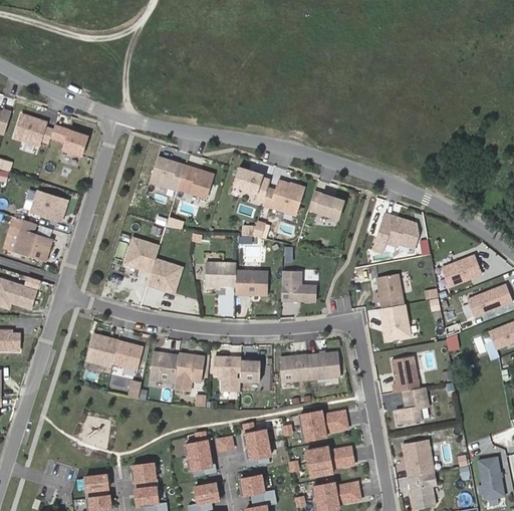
[(0,135),(5,137),(12,113),(4,110),(3,113),(0,112),(0,135)]
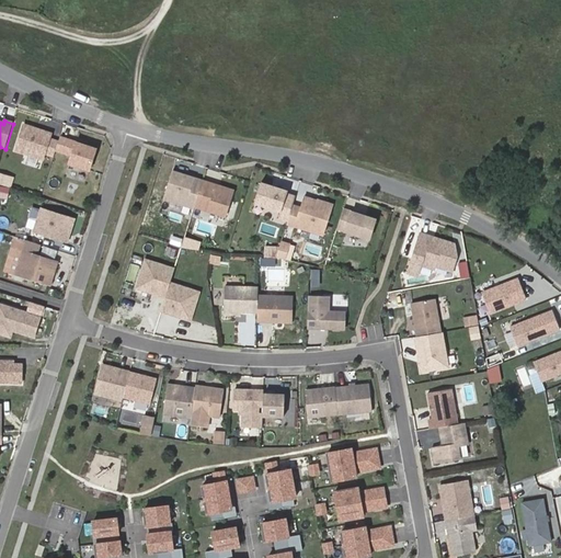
[(57,150),(59,140),(52,138),(53,133),(23,124),(16,150),(45,159),(46,155),(55,157),(57,150)]
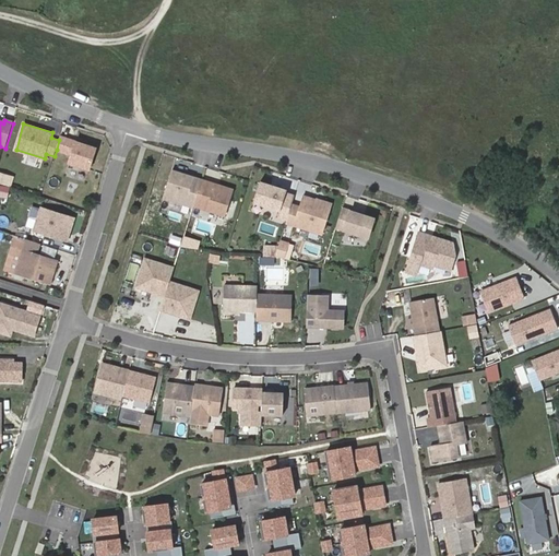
[(87,167),(94,145),(60,137),(59,140),(57,150),(70,153),(67,162),(87,167)]
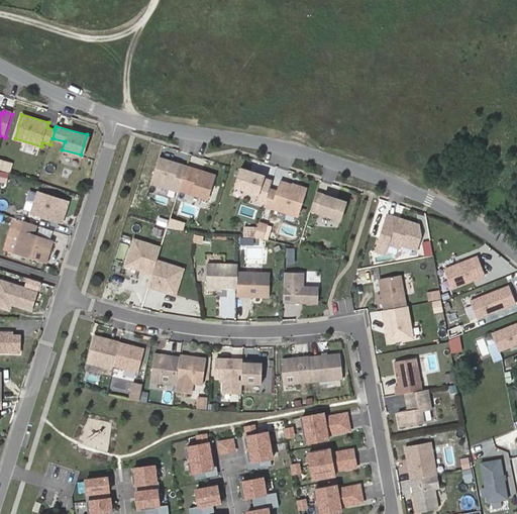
[(188,168),(160,159),(151,184),(180,193),(180,192),(188,168)]
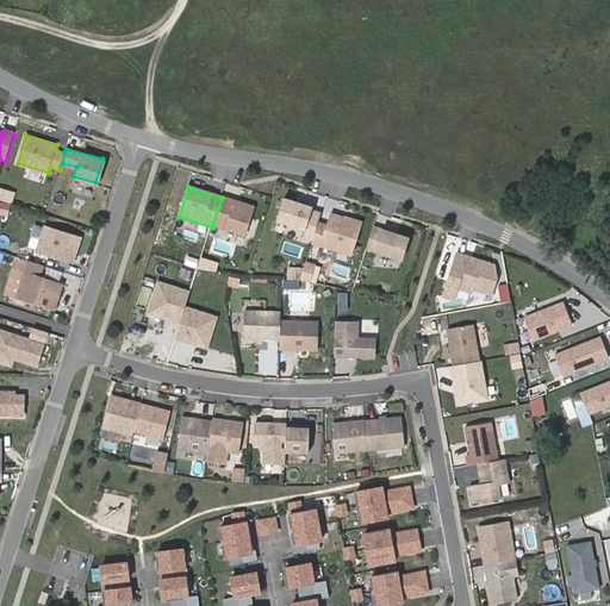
[(0,197),(0,211),(7,213),(11,200),(0,197)]
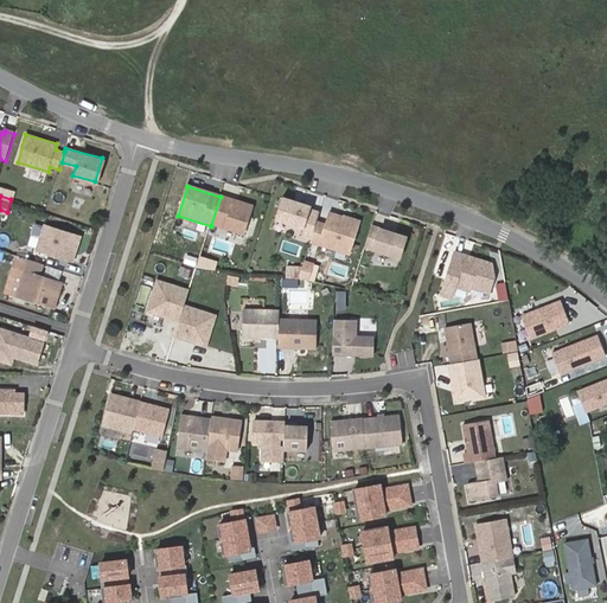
[(310,206),(281,196),(274,216),(302,225),(300,232),(308,236),(315,218),(317,212),(308,209),(310,206)]
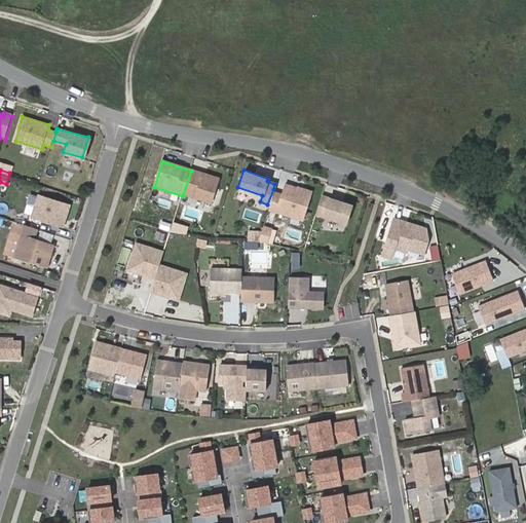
[(212,204),(220,180),(191,171),(183,195),(212,204)]
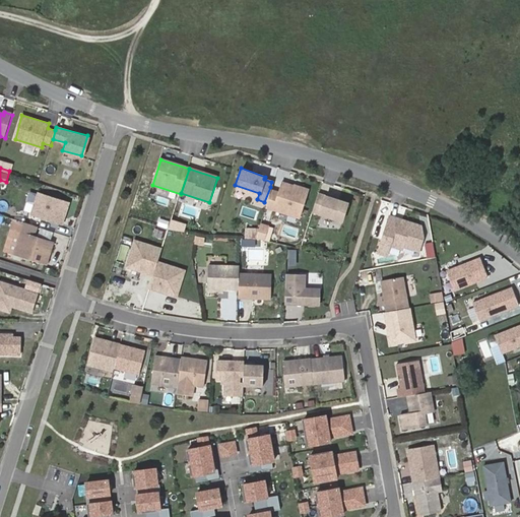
[(296,214),(305,189),(280,181),(277,190),(270,187),(264,202),(264,203),(296,214)]
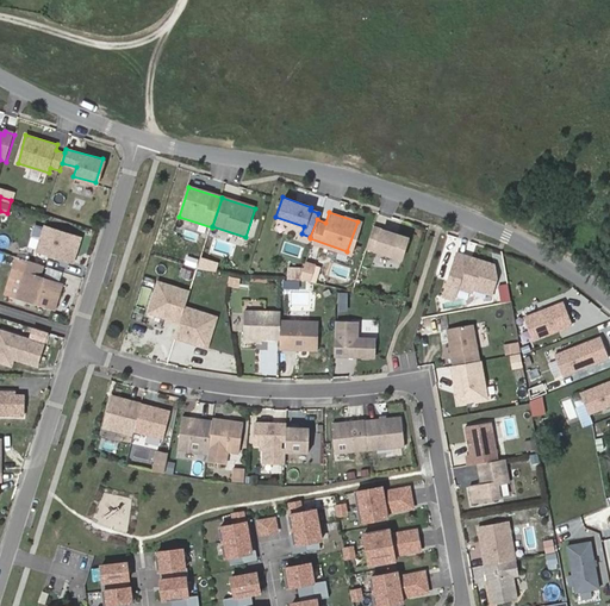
[(74,261),(82,237),(47,225),(39,250),(74,261)]
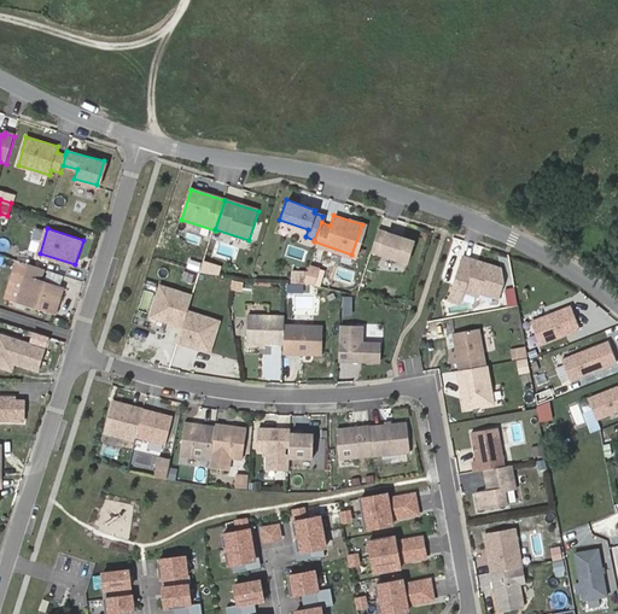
[(406,264),(413,241),(377,231),(369,253),(406,264)]
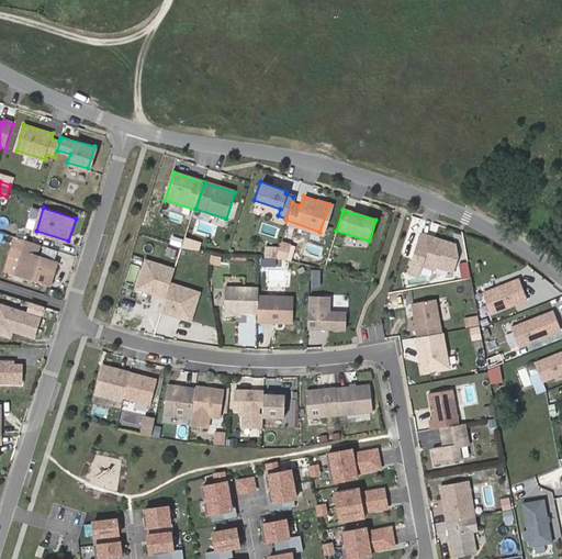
[(321,239),(323,234),(303,227),(302,233),(321,239)]
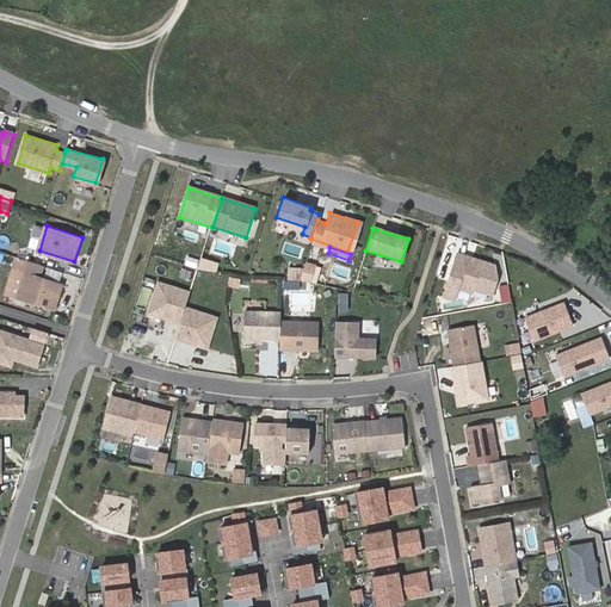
[(203,258),(191,254),(187,265),(199,268),(203,258)]
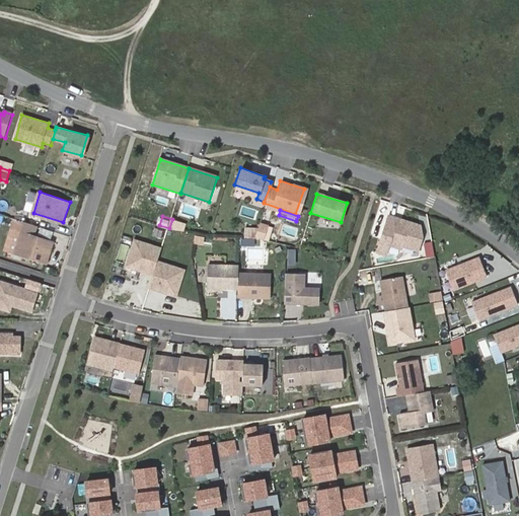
[(422,226),(387,216),(377,250),(387,253),(390,244),(403,248),(404,246),(419,251),(424,237),(422,226)]
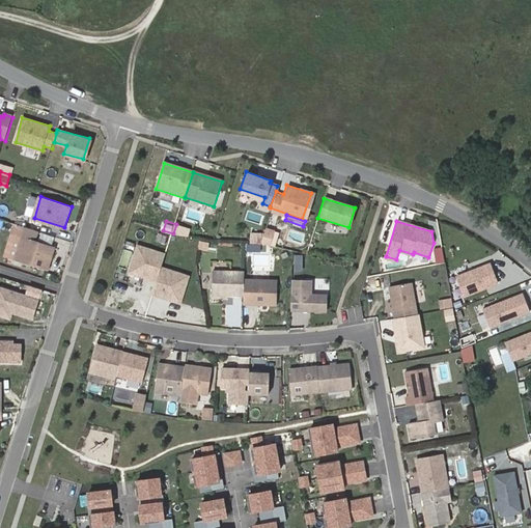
[(184,237),(186,227),(176,224),(173,234),(184,237)]
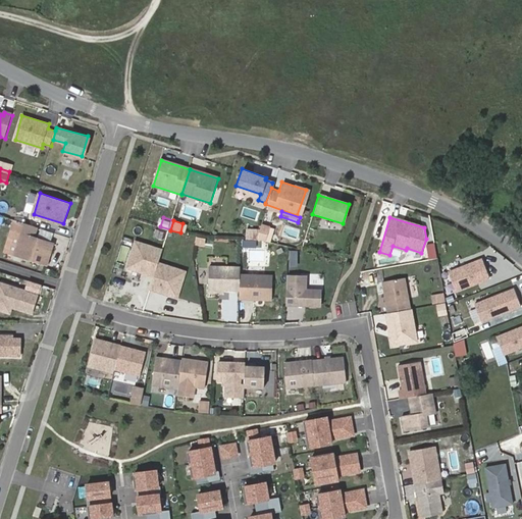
[(48,264),(55,243),(36,237),(39,226),(27,222),(16,254),(48,264)]
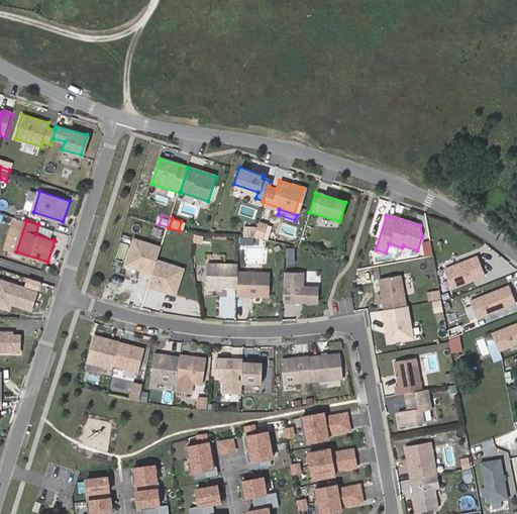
[(255,236),(266,238),(270,223),(266,222),(261,221),(259,228),(255,236)]
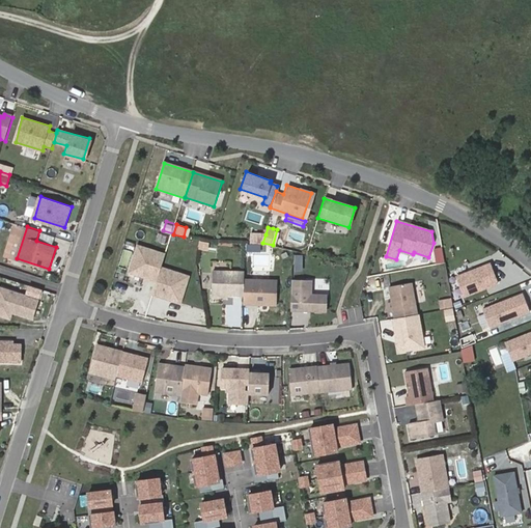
[(262,243),(266,234),(253,233),(252,243),(262,243)]
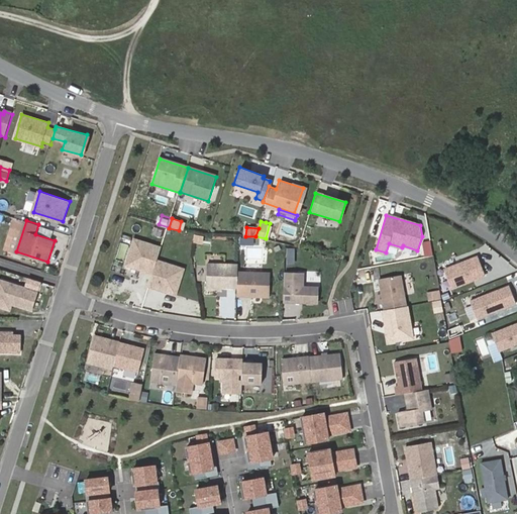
[(159,259),(163,248),(135,240),(127,266),(154,274),(159,259)]
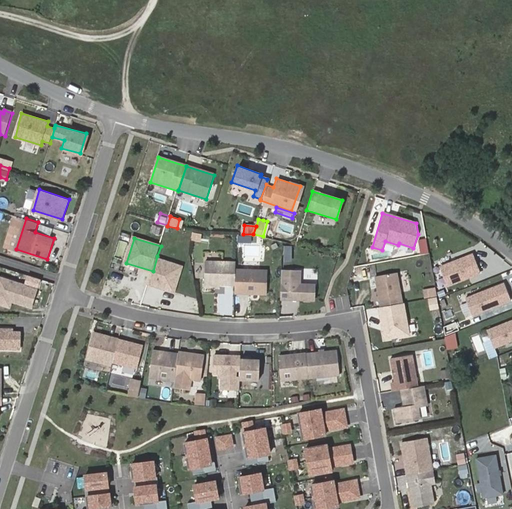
[(284,257),(292,257),(292,242),(284,242),(284,257)]
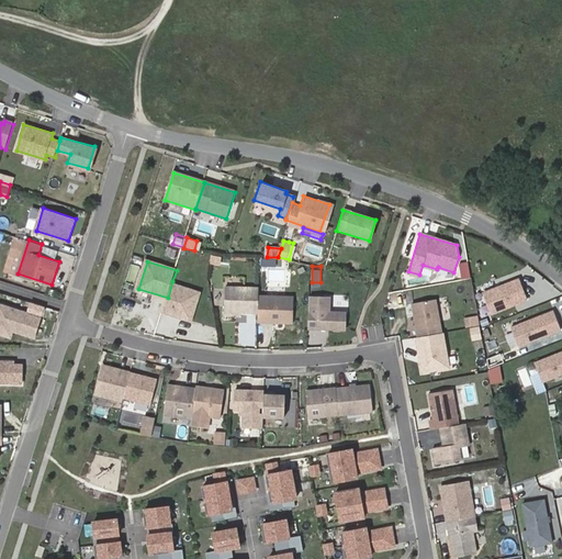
[(491,312),(526,298),(517,277),(483,291),(491,312)]
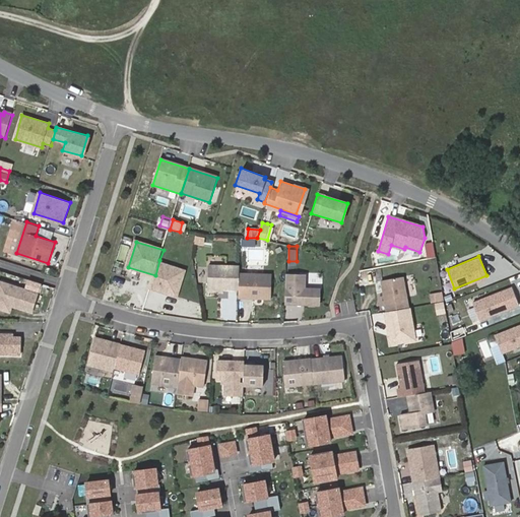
[(179,294),(187,268),(159,260),(155,275),(151,285),(179,294)]
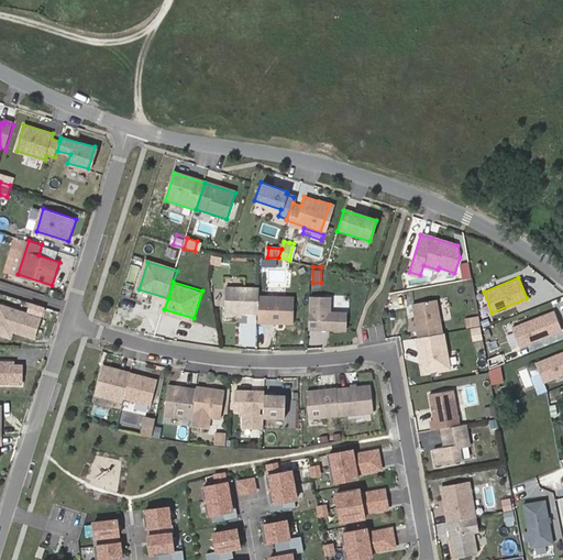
[(257,313),(258,296),(260,287),(227,285),(224,310),(257,313)]
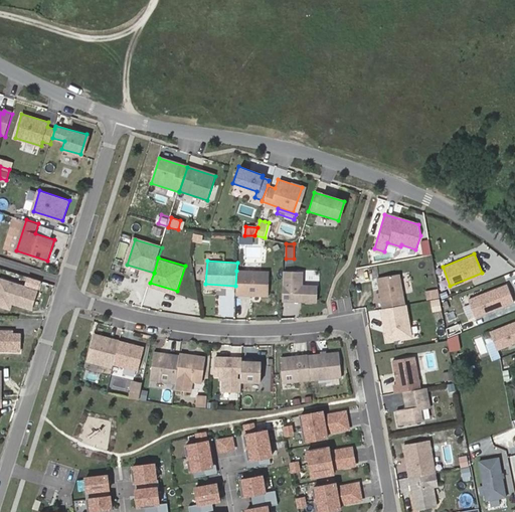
[(268,298),(270,273),(236,271),(235,286),(235,296),(268,298)]
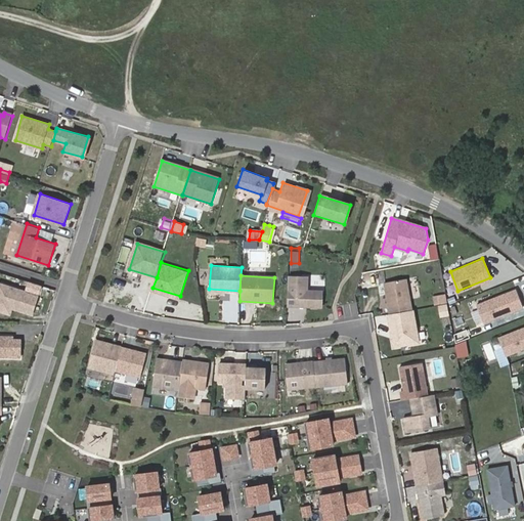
[(322,307),(322,292),(307,292),(307,278),(288,277),(287,307),(322,307)]
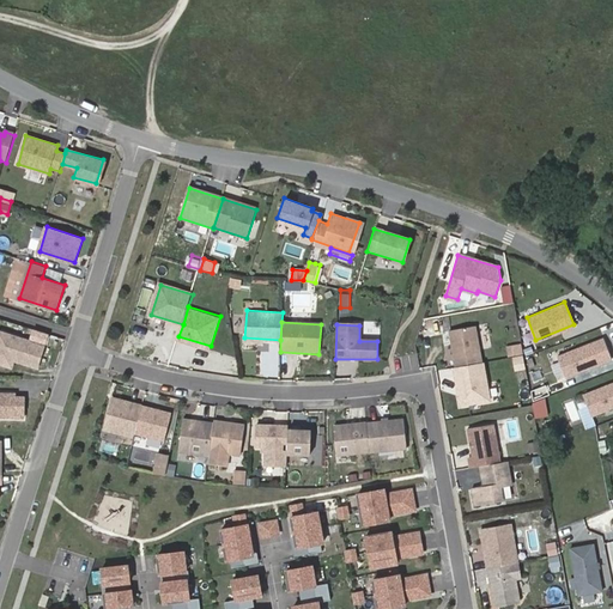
[(480,363),(473,327),(448,330),(455,367),(480,363)]
